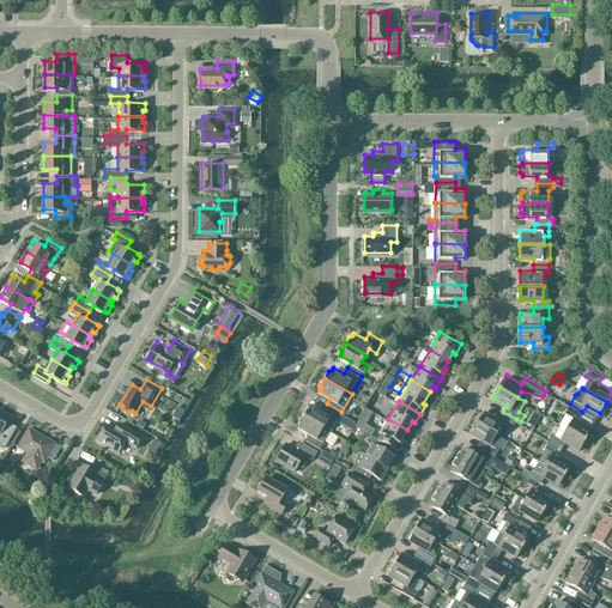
[(341,412),(327,403),(323,409),(313,402),(310,406),(308,406),(303,413),(311,417),(331,429),(341,412)]
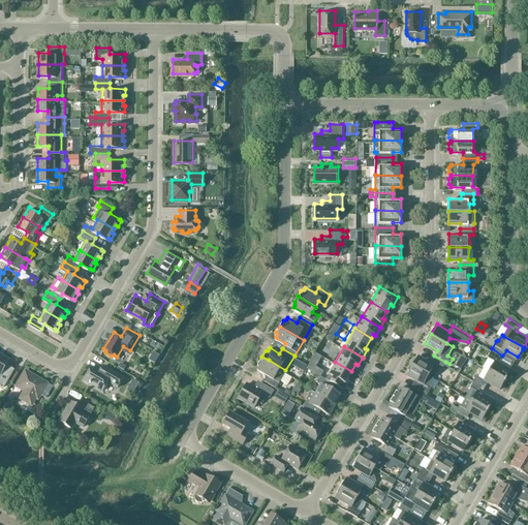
[(154,348),(150,357),(155,360),(159,351),(154,348)]
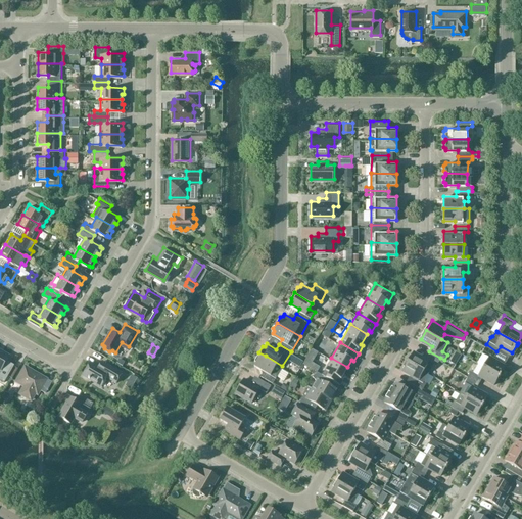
[(493,357),(496,351),(486,344),(482,350),(489,355),(484,364),(501,373),(502,372),(501,372),(506,364),(493,357)]
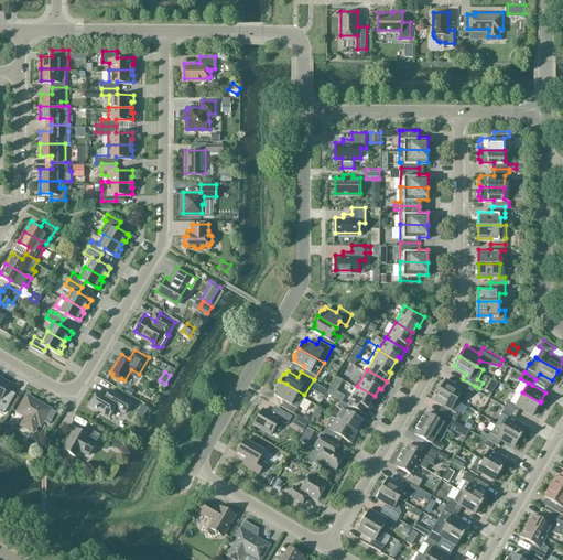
[(0,406),(6,410),(17,391),(8,386),(11,380),(3,376),(3,377),(0,375),(0,406)]
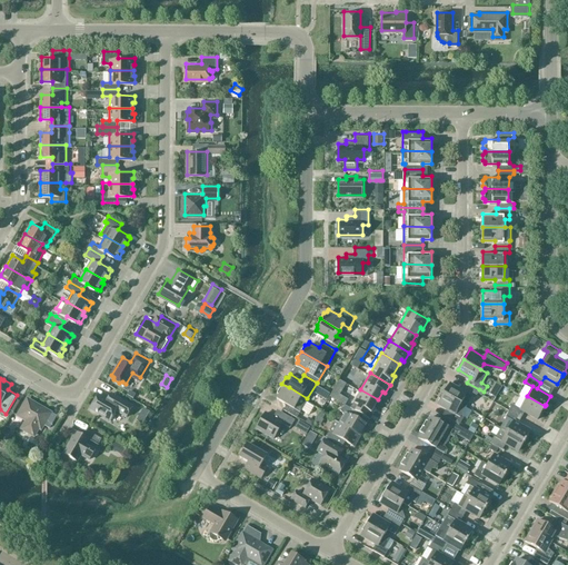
[(464,388),(462,387),(451,380),(445,392),(467,404),(472,395),(476,396),(479,389),(467,383),(464,388)]
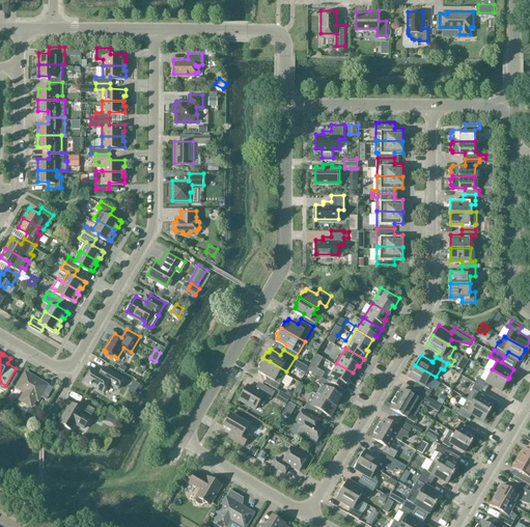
[(286,371),(270,361),(262,358),(259,363),(260,366),(258,369),(269,375),(266,380),(278,387),(286,371)]
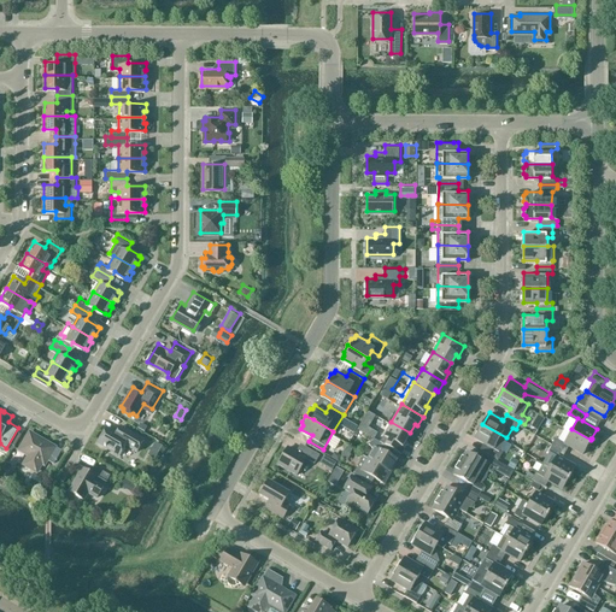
[(535,417),(531,424),(539,428),(543,421),(535,417)]
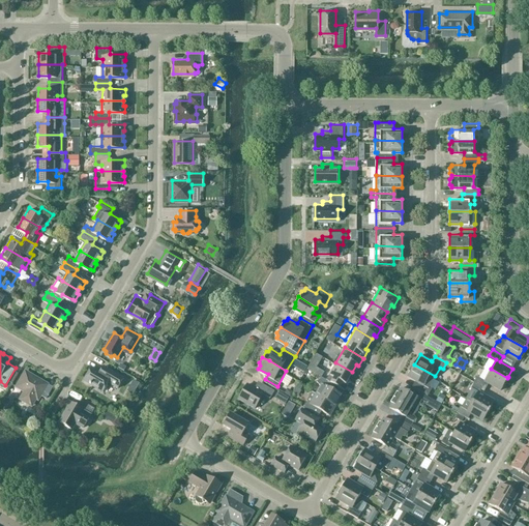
[(301,359),(298,366),(304,370),(307,363),(301,359)]
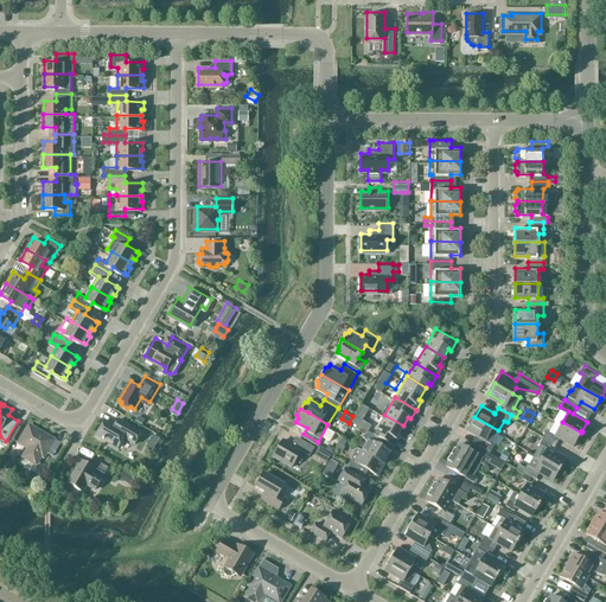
[(384,415),(375,431),(383,436),(396,444),(401,435),(399,433),(403,426),(384,415)]
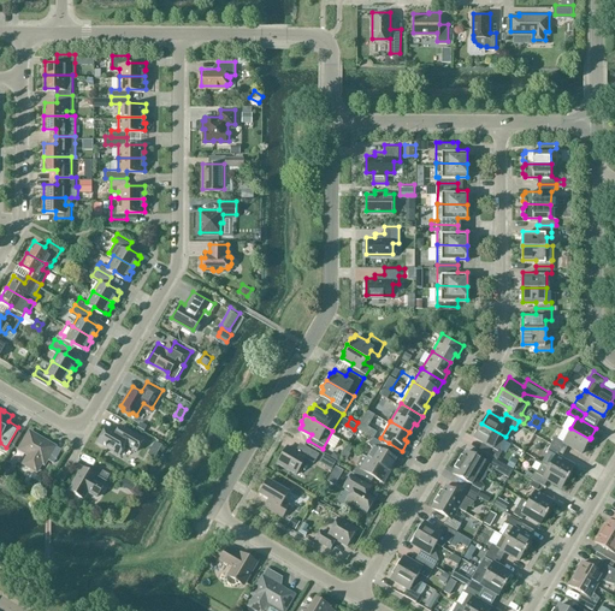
[(137,448),(145,435),(130,427),(126,434),(107,423),(99,439),(120,452),(126,442),(137,448)]
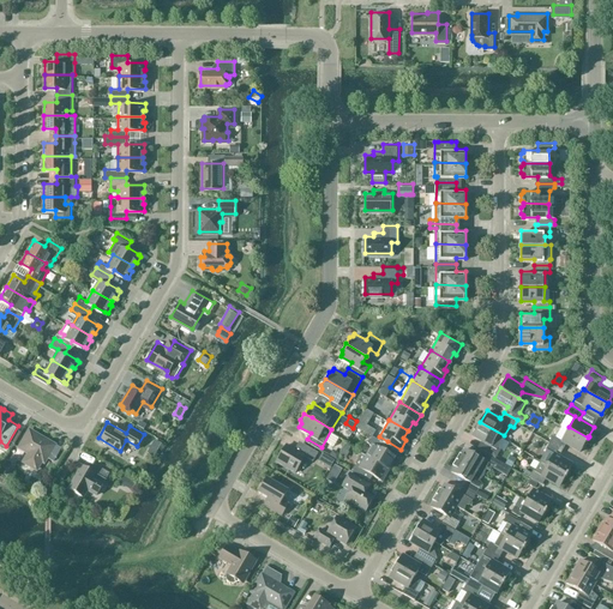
[(480,422),(474,433),(482,438),(488,441),(485,448),(497,456),(502,446),(499,445),(504,435),(480,422)]
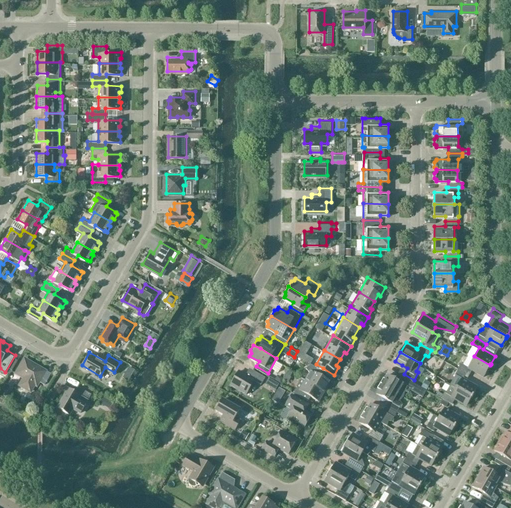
[(22,383),(31,389),(36,382),(38,383),(40,379),(45,382),(51,371),(25,356),(17,371),(26,376),(22,383)]
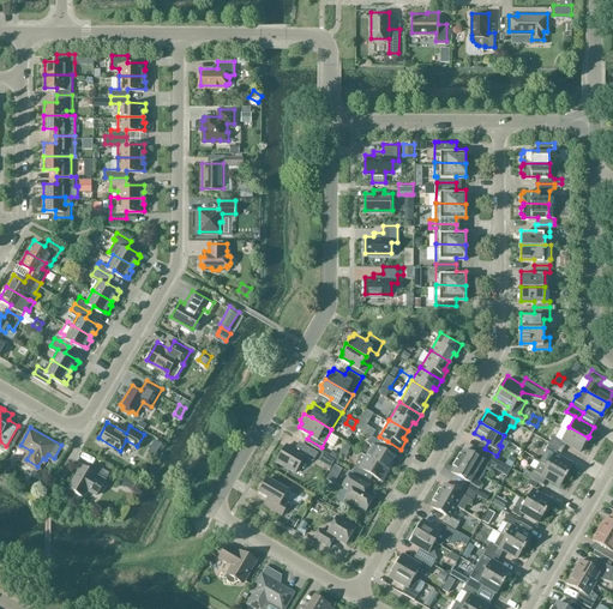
[(587,440),(588,438),(569,427),(563,438),(554,433),(551,439),(563,447),(568,441),(581,448),(587,439),(587,440)]
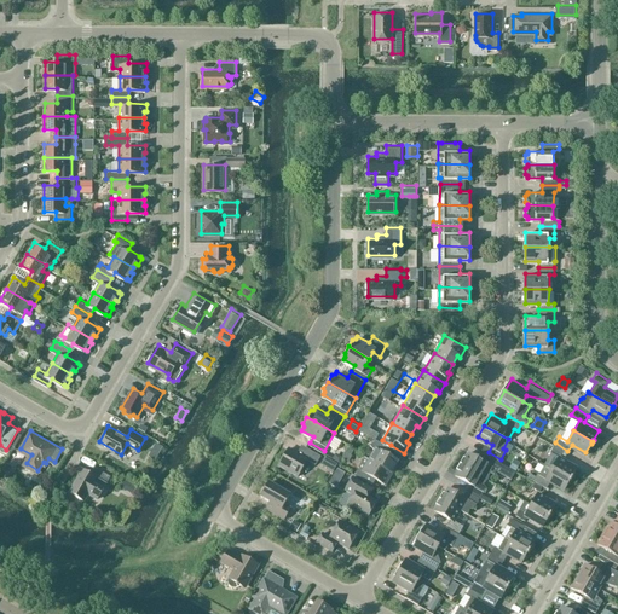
[(375,447),(369,457),(393,470),(397,463),(396,463),(399,458),(387,451),(391,445),(382,440),(376,438),(371,442),(375,447)]
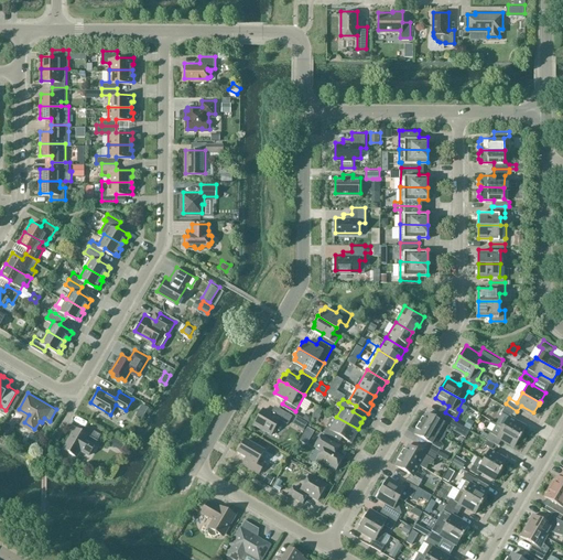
[(143,401),(140,407),(145,410),(149,405),(143,401)]
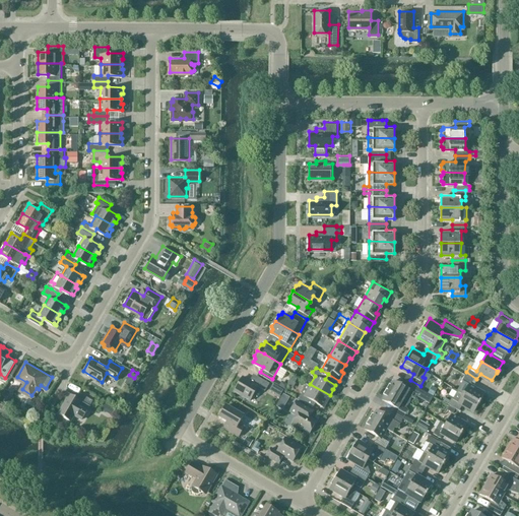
[(473,384),(476,379),(466,372),(462,378),(470,382),(464,391),(480,400),(481,399),(480,399),(485,391),(473,384)]
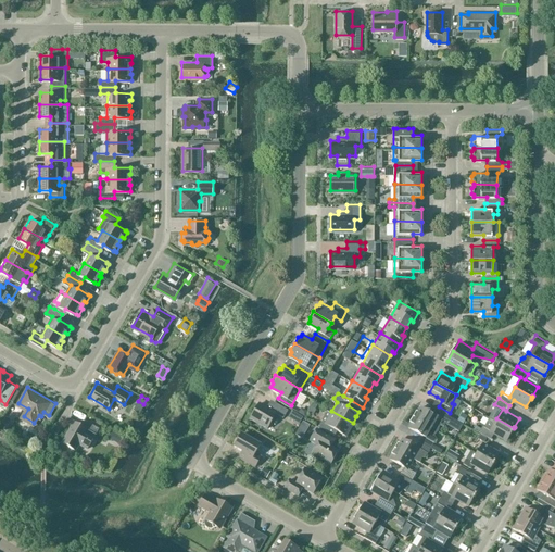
[(289,408),(276,400),(273,408),(261,400),(251,416),(268,426),(277,411),(285,415),(289,408)]
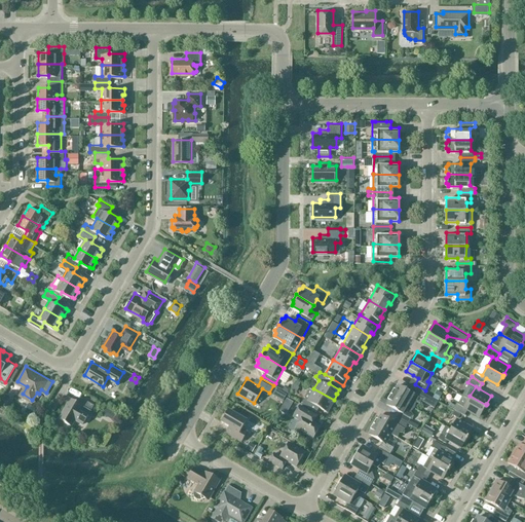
[(399,382),(394,393),(415,405),(417,400),(420,401),(422,398),(425,392),(426,390),(425,390),(415,384),(412,390),(406,387),(399,382)]
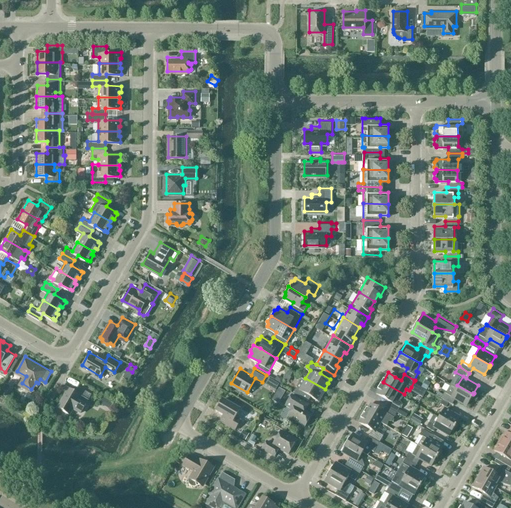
[(276,378),(281,381),(284,376),(279,373),(276,378)]
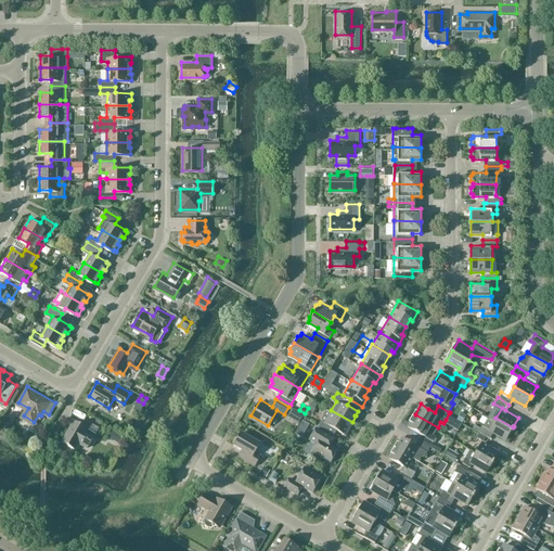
[(292,408),(288,414),(294,418),(297,411),(292,408)]
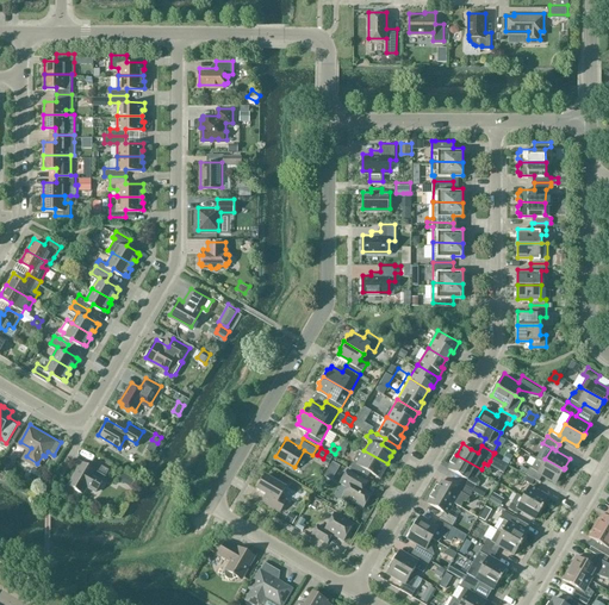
[(387,463),(364,450),(360,448),(349,465),(365,474),(368,468),(380,475),(387,463)]
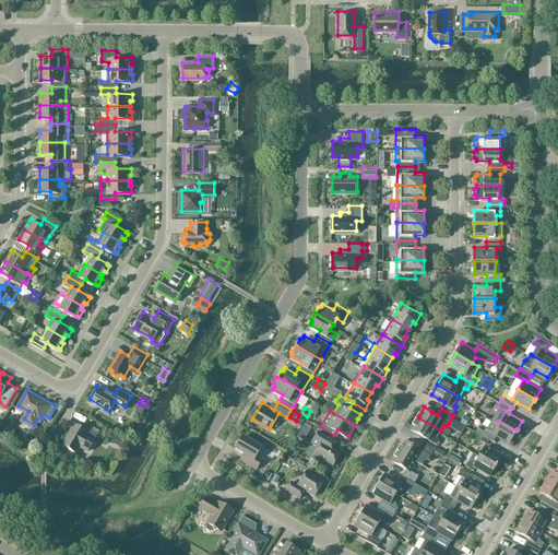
[(471,415),(465,412),(461,420),(466,423),(471,415)]
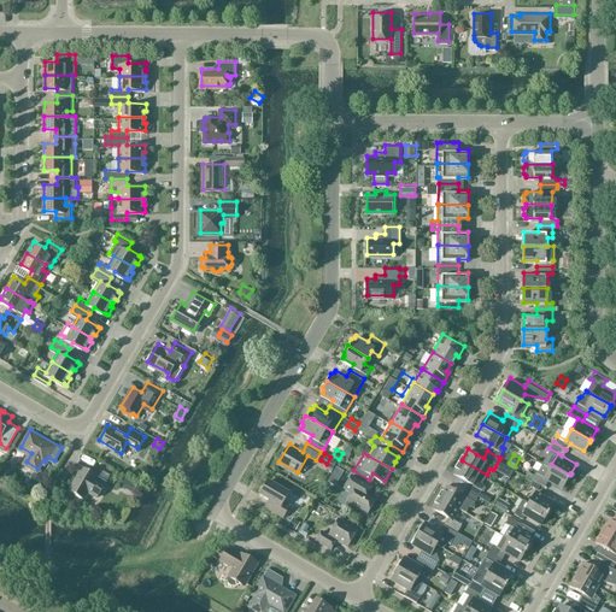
[(487,475),(461,460),(455,471),(469,480),(467,486),(479,494),(486,482),(482,480),(487,475)]
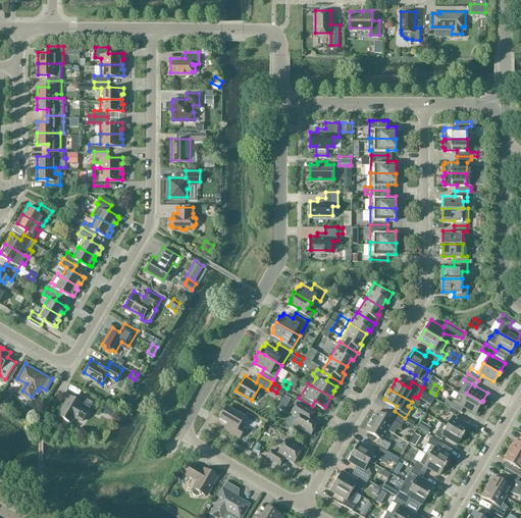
[(466,393),(460,390),(455,398),(454,398),(453,400),(451,403),(461,410),(465,405),(476,411),(481,403),(481,404),(482,402),(466,393)]
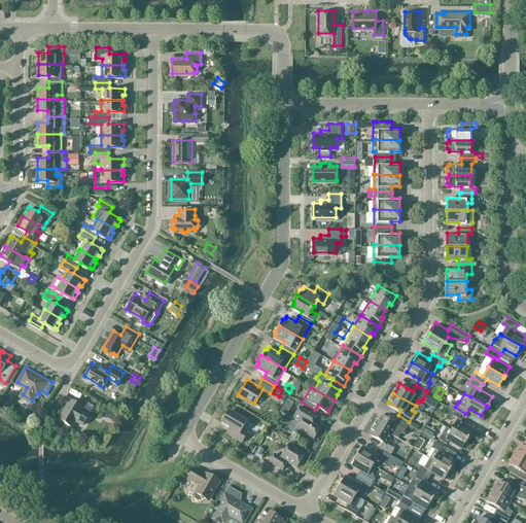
[(83,423),(95,404),(82,395),(78,402),(71,397),(60,417),(72,424),(75,419),(83,423)]
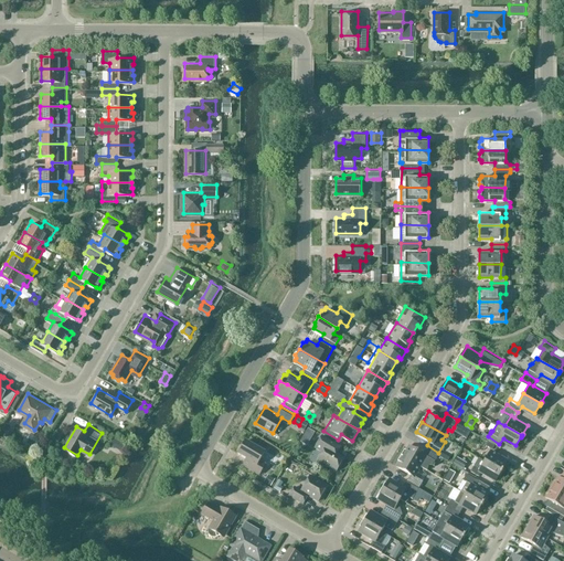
[(315,429),(308,424),(304,433),(310,436),(315,429)]
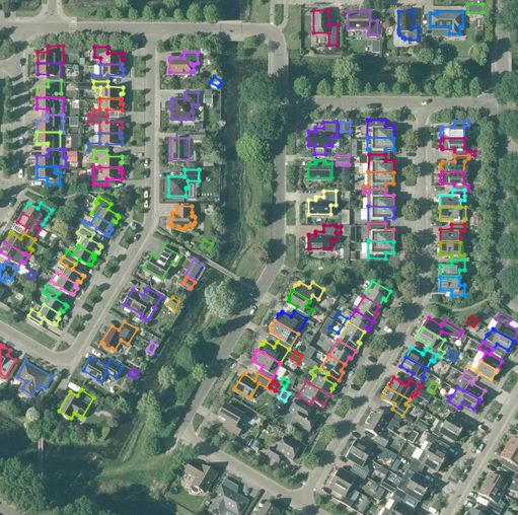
[(426,389),(422,396),(429,400),(433,393),(426,389)]
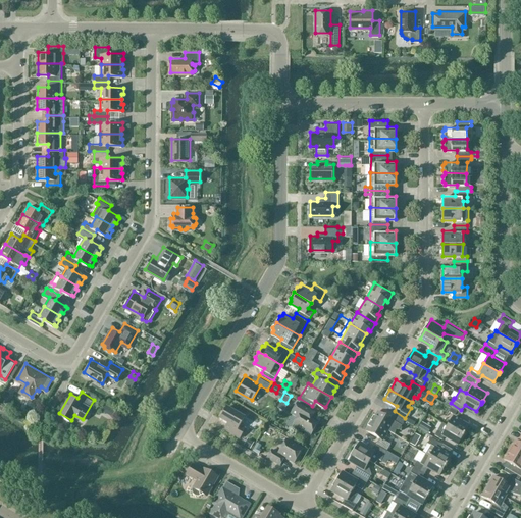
[(298,400),(292,412),(298,416),(292,427),(300,432),(304,427),(311,431),(318,420),(312,416),(316,411),(309,407),(301,402),(298,400)]
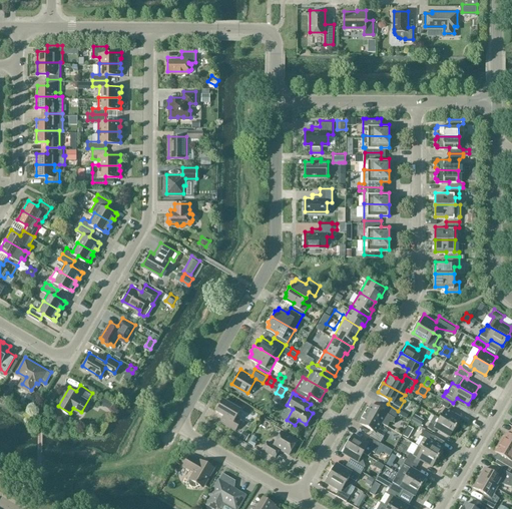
[(240,408),(223,398),(216,409),(224,414),(221,420),(235,428),(241,419),(236,415),(240,408)]
